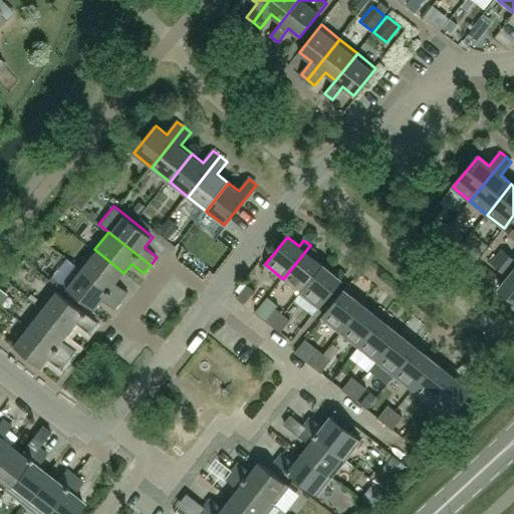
[(283,279),(301,293),(323,265),(313,257),(317,251),(310,245),(283,279)]
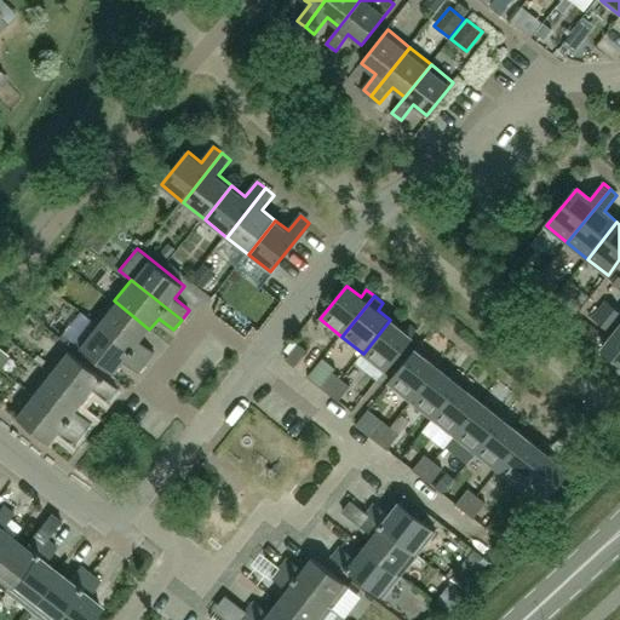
[(96,322),(148,363),(155,354),(139,342),(149,329),(114,300),(96,322)]
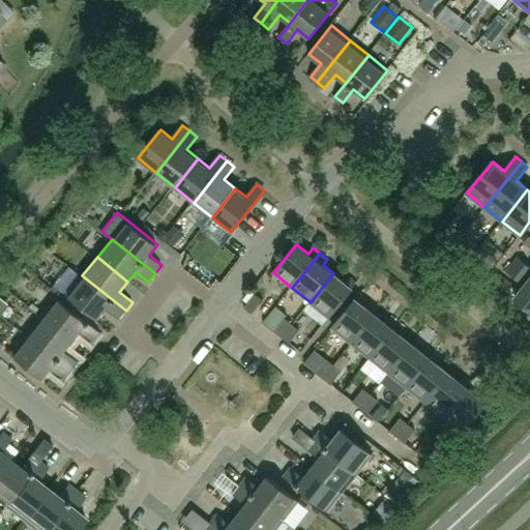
[(529,278),(529,267),(519,259),(512,265),(529,278)]
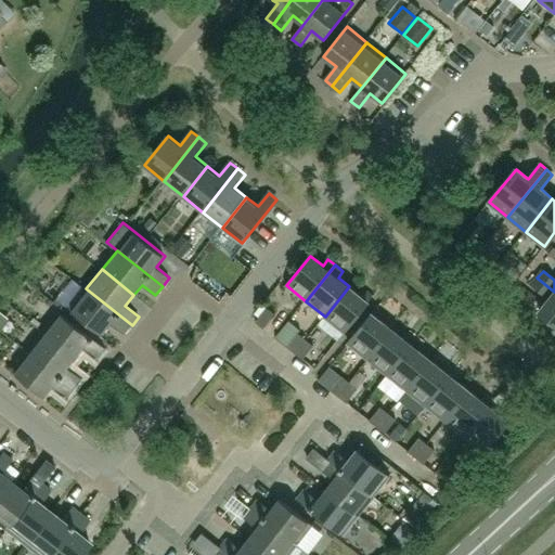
[(554,324),(554,292),(537,278),(531,285),(550,300),(540,312),(554,324)]
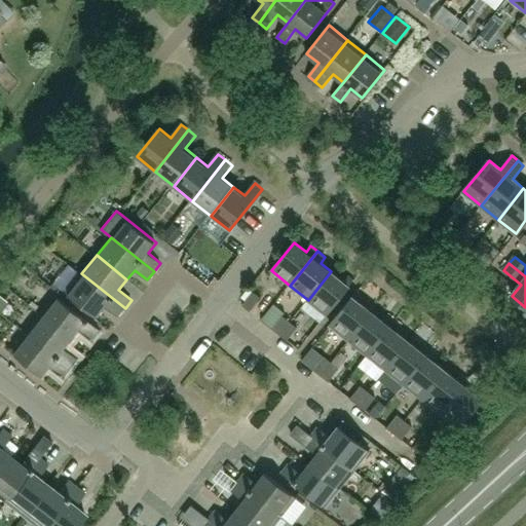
[(354,280),(353,280),(347,275),(342,280),(331,271),(308,300),(327,314),(354,280)]
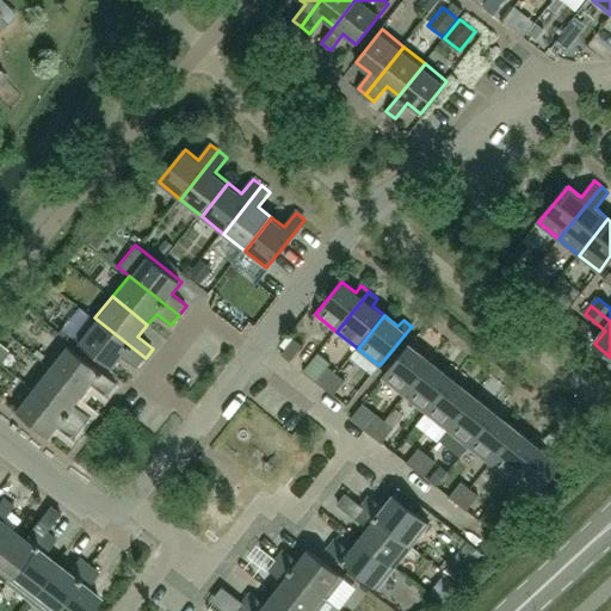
[(146,358),(94,318),(78,339),(113,368),(122,357),(137,368),(146,358)]
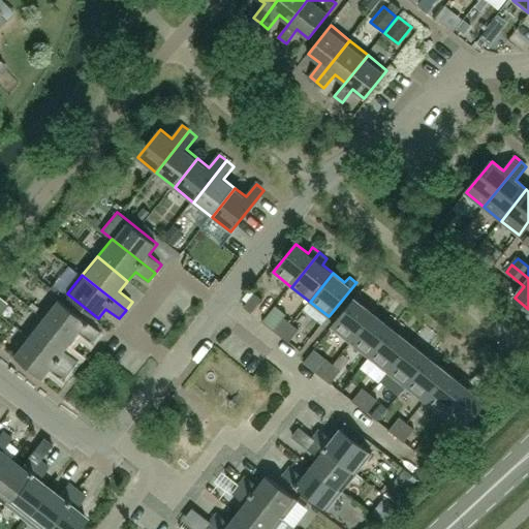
[(333,328),(351,342),(374,314),(363,306),(368,300),(360,292),(333,328)]
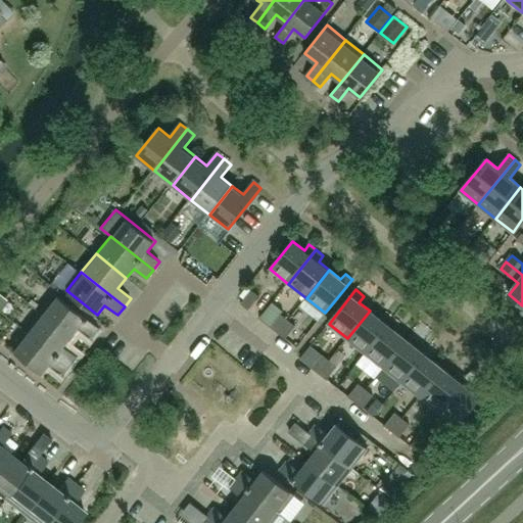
[(248,310),(258,297),(251,291),(241,303),(248,310)]
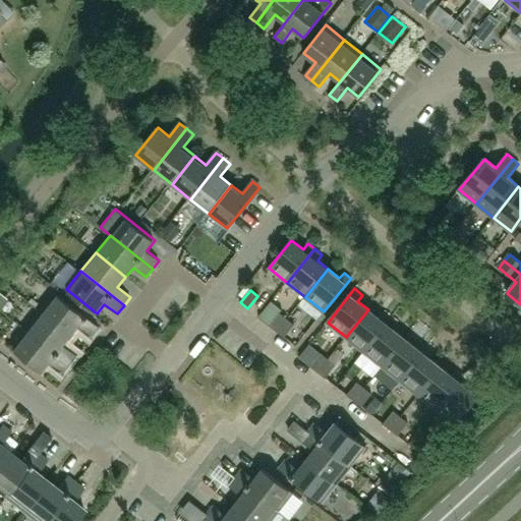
[(42,311),(71,335),(78,325),(92,336),(99,327),(56,293),(42,311)]
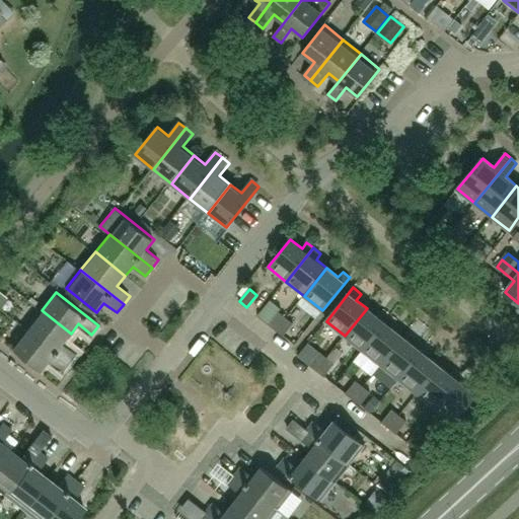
[(364,351),(390,317),(383,311),(378,317),(367,308),(345,336),(364,351)]
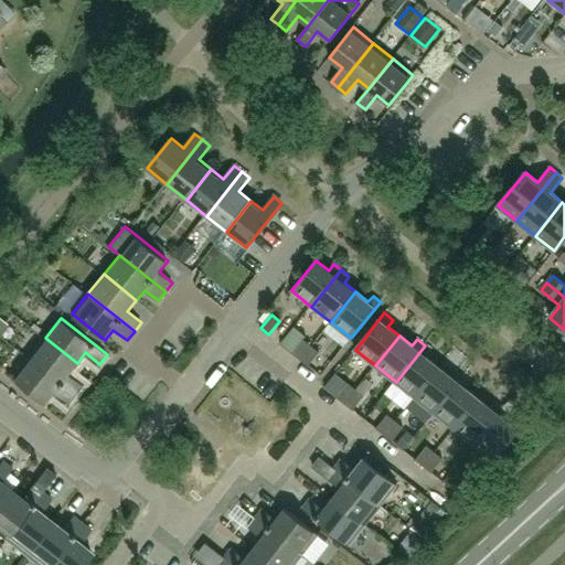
[(30,356),(76,394),(84,384),(68,373),(77,363),(45,338),(30,356)]
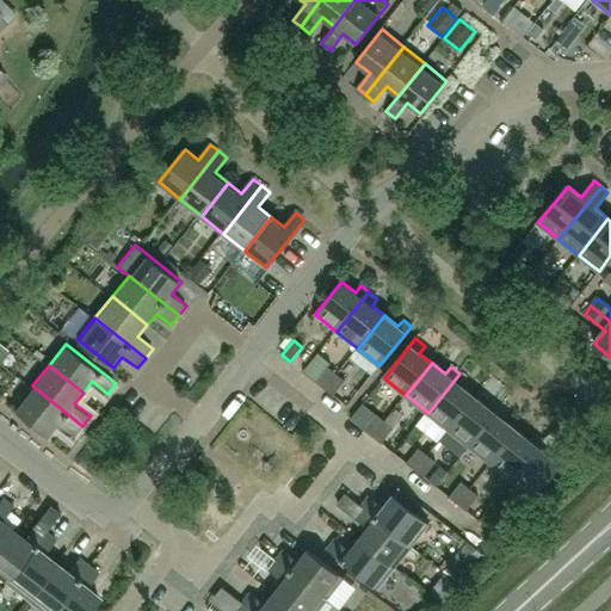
[(316,383),(325,389),(337,375),(328,368),(316,383)]
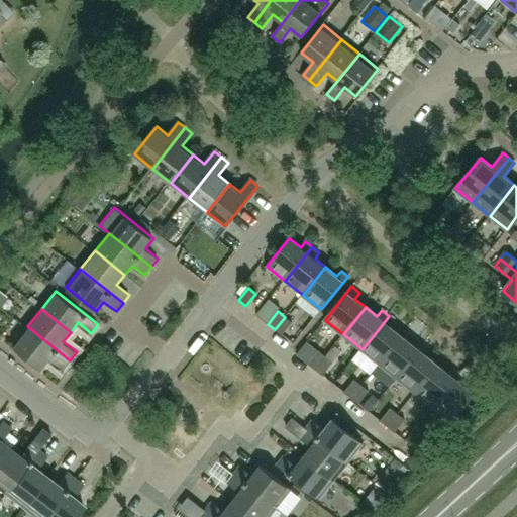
[(363,349),(380,364),(402,336),(392,327),(396,322),(389,316),(363,349)]
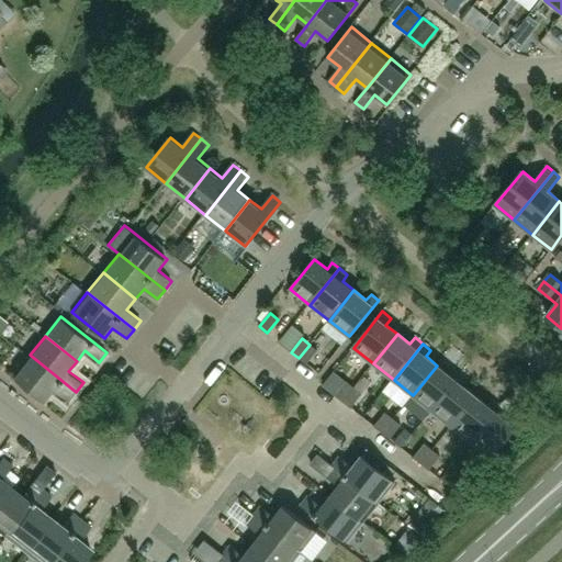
[(306,364),(317,350),(310,345),(299,358),(306,364)]
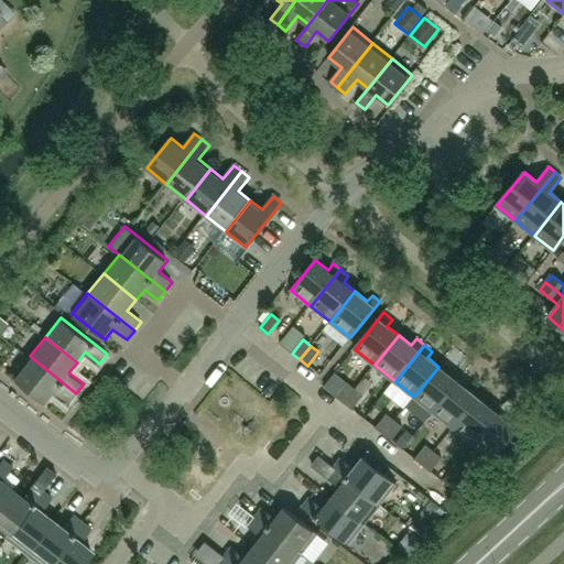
[(76,393),(30,356),(13,377),(45,402),(54,391),(68,402),(76,393)]
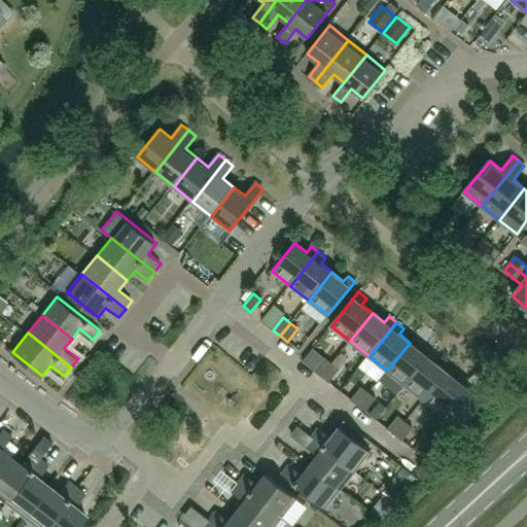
[(387,371),(406,385),(432,351),(425,345),(421,351),(410,343),(387,371)]
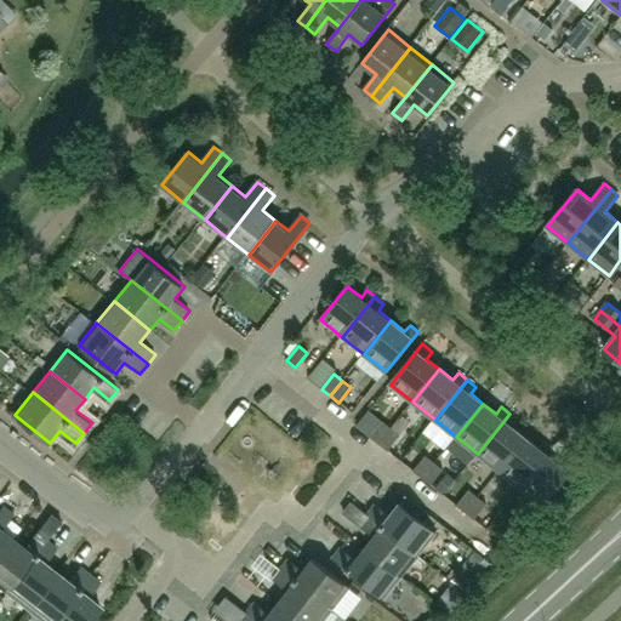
[(478,454),(500,471),(527,438),(513,427),(519,420),(510,414),(478,454)]
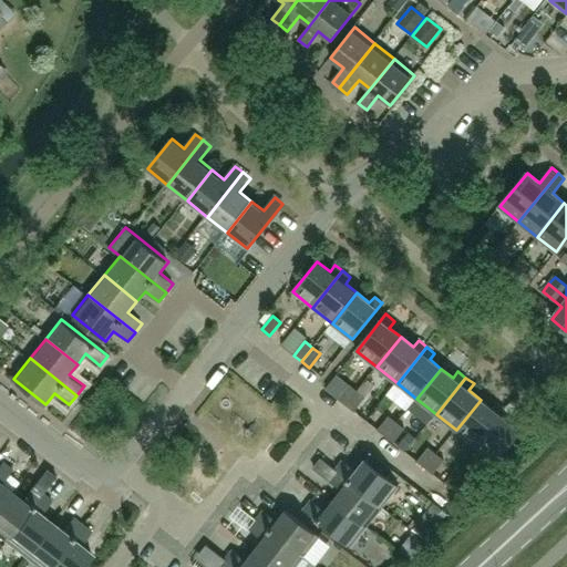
[(349,385),(338,399),(347,405),(358,391),(349,385)]
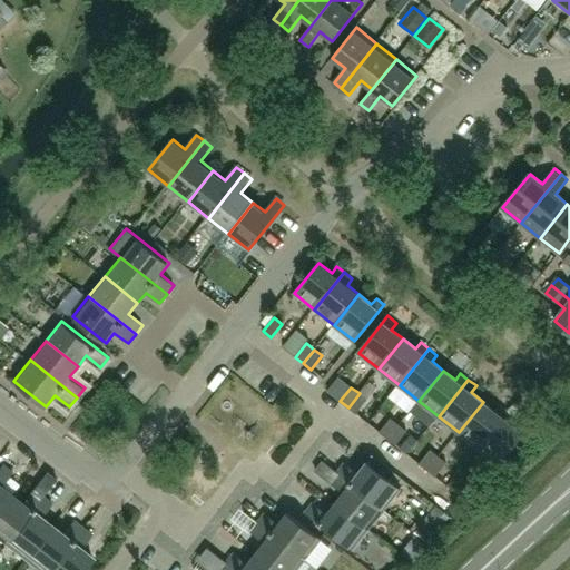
[(367,400),(360,393),(349,408),(356,414),(367,400)]
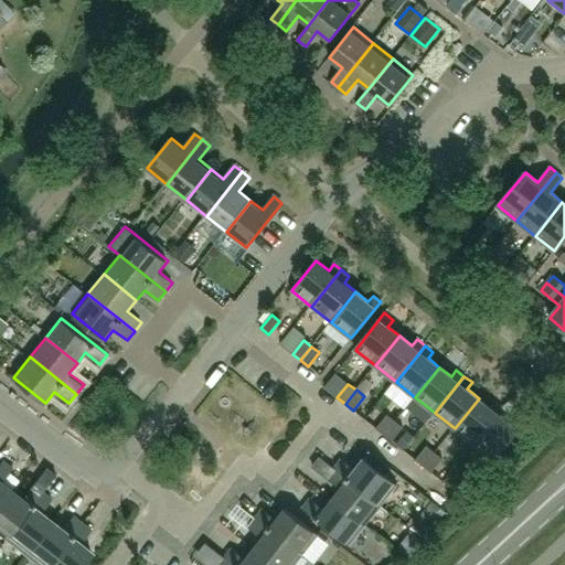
[(455,428),(475,445),(503,408),(496,402),(490,407),(479,398),(455,428)]
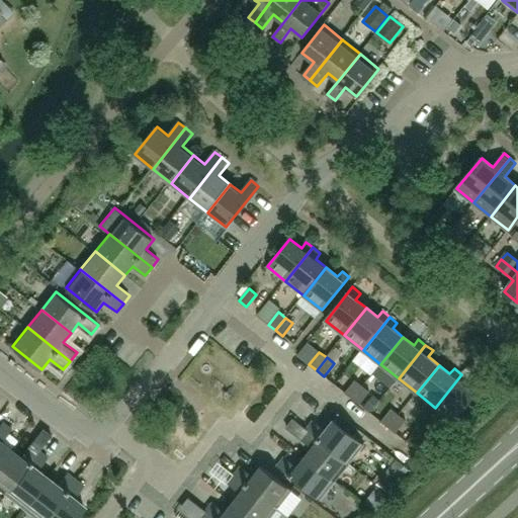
[(461,374),(435,408),(453,422),(476,394),(464,385),(468,379),(461,374)]
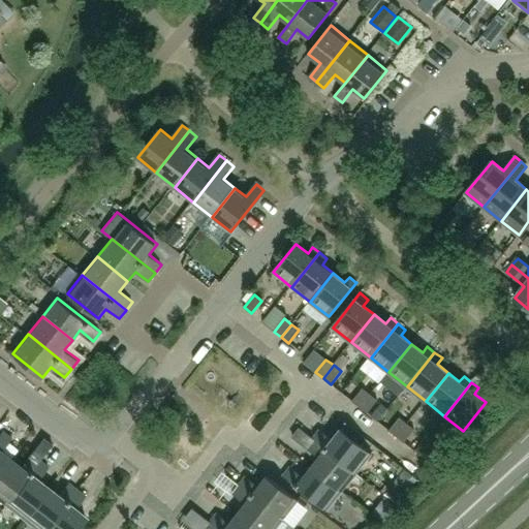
[(352,402),(360,407),(370,395),(363,389),(352,402)]
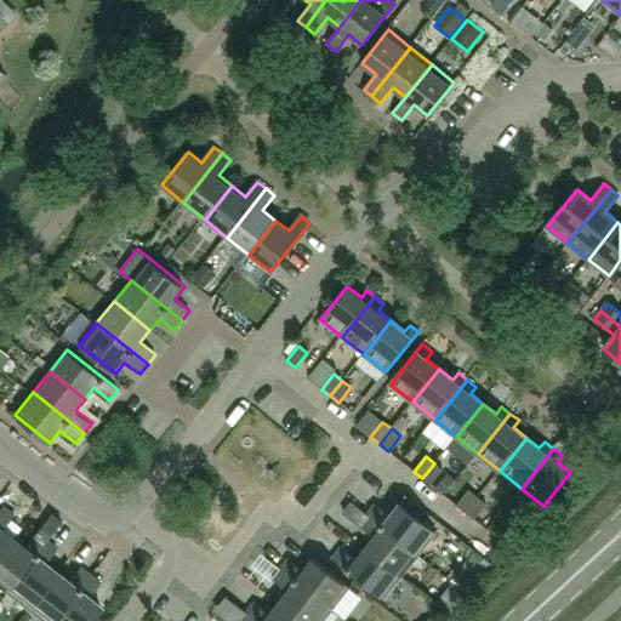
[(422,478),(431,485),(443,471),(434,463),(422,478)]
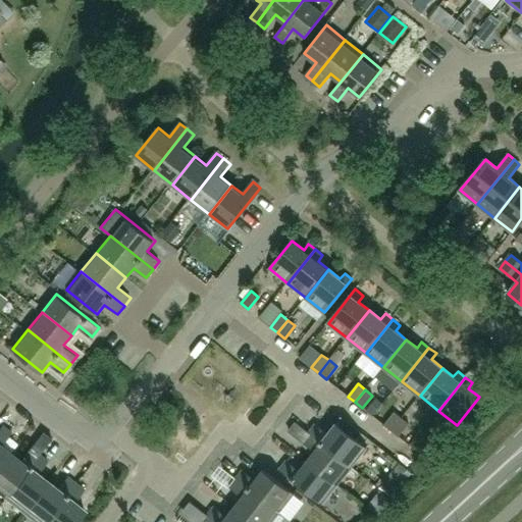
[(395,412),(384,425),(392,431),(402,418),(395,412)]
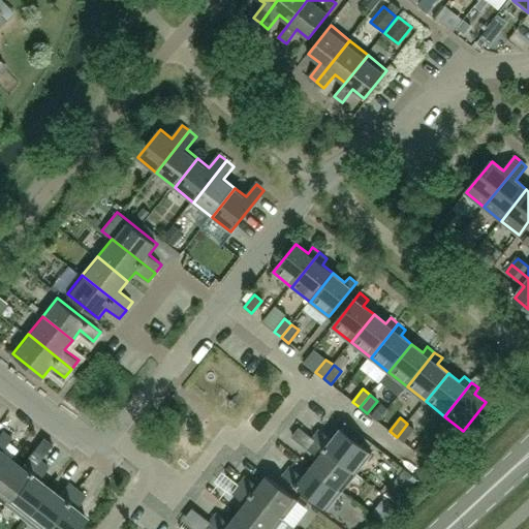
[(414,430),(407,424),(397,437),(404,442),(414,430)]
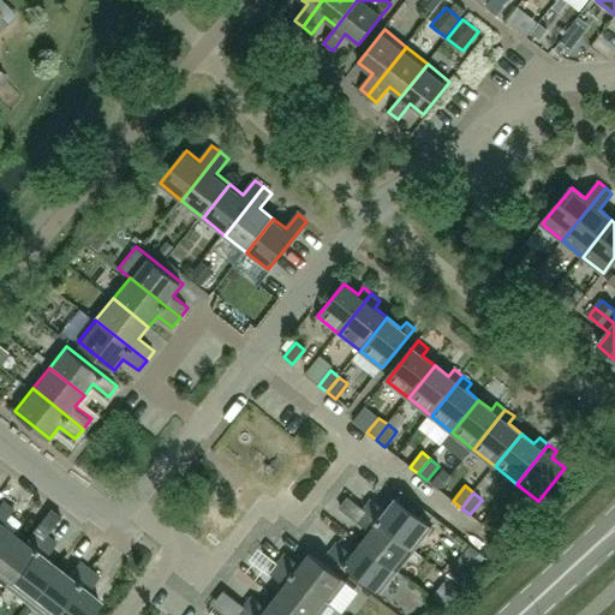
[(348,497),(341,508),(356,520),(371,532),(363,543),(398,571),(413,549),(364,509),(348,497)]
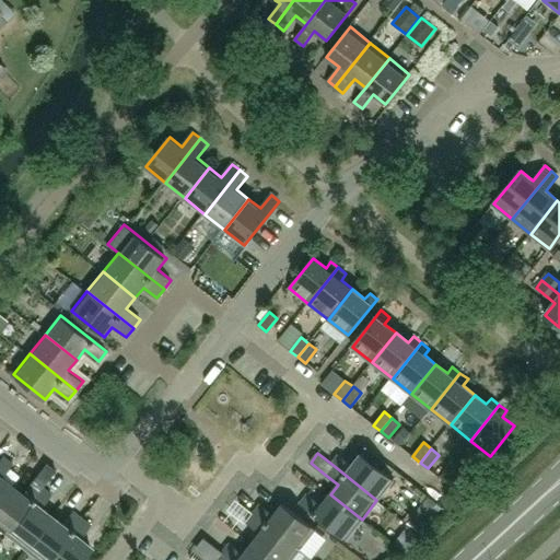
[(376,500),(393,480),(361,455),(352,466),(338,455),(331,464),(376,500)]
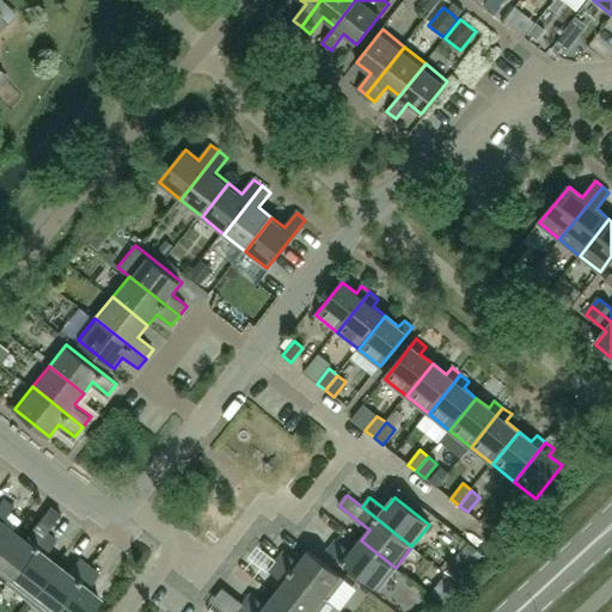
[(0,502),(0,546),(12,532),(1,524),(12,509),(1,501),(0,502)]
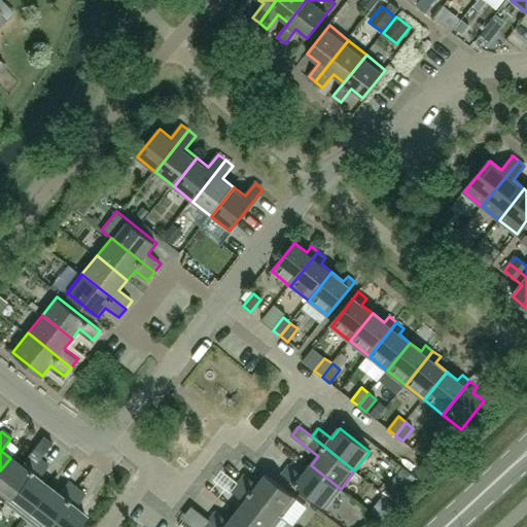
[(10,458),(0,470),(0,498),(5,502),(39,460),(51,444),(42,436),(30,453),(20,465),(10,458)]
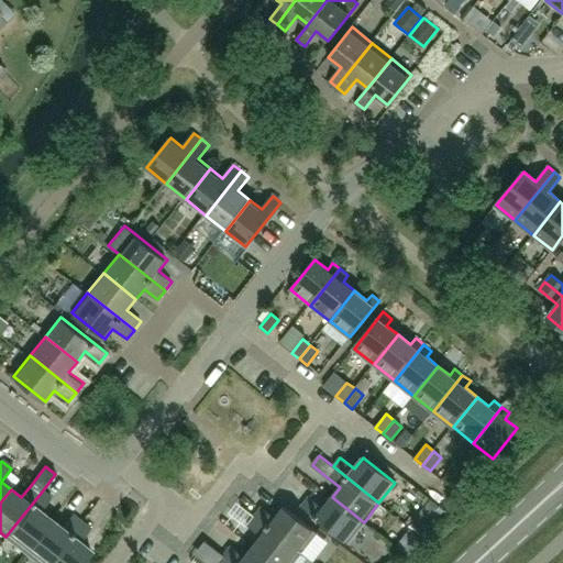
[(462,497),(473,483),(465,476),(454,490),(462,497)]
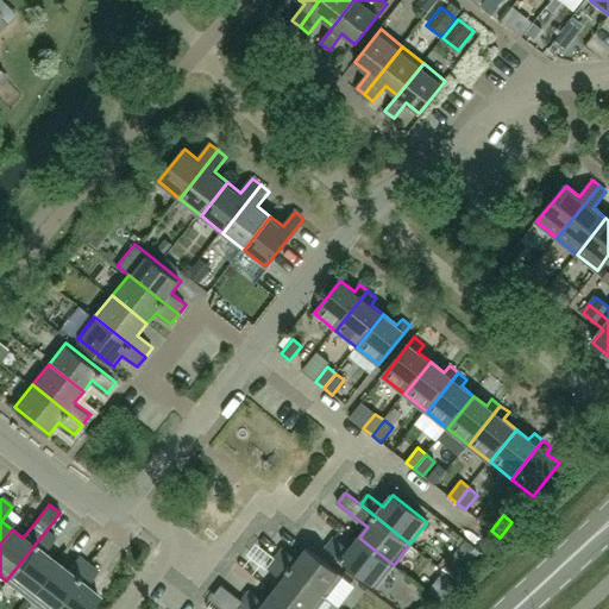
[(6,581),(27,597),(55,563),(43,554),(55,539),(45,532),(6,581)]
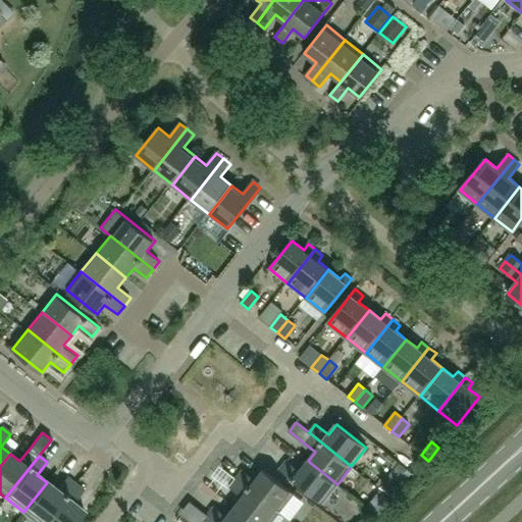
[(322,504),(337,484),(308,461),(300,470),(288,460),(279,470),(322,504)]
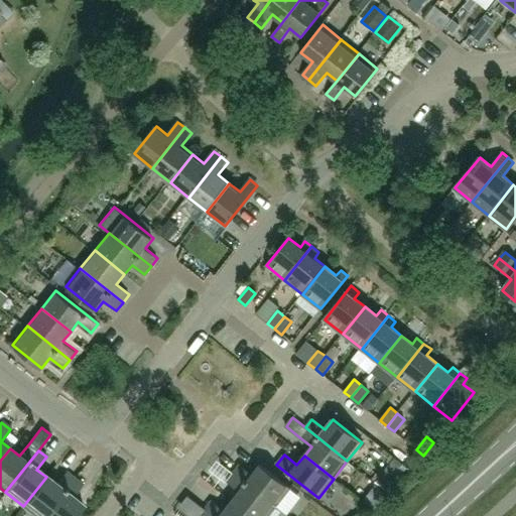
[(233,474),(275,507),(290,488),(260,465),(252,475),(240,465),(233,474)]
